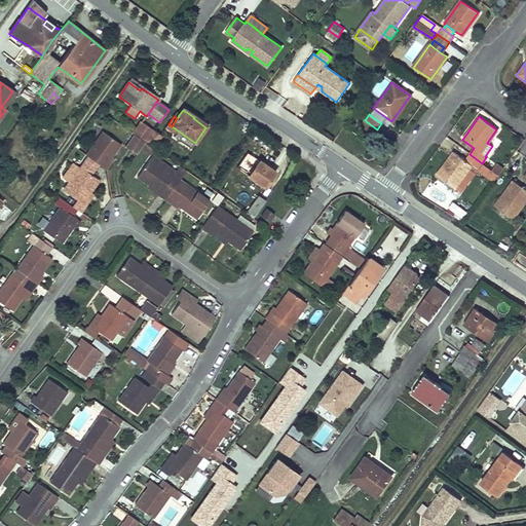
[(194,117),(193,118),(205,127),(207,125),(194,117)]
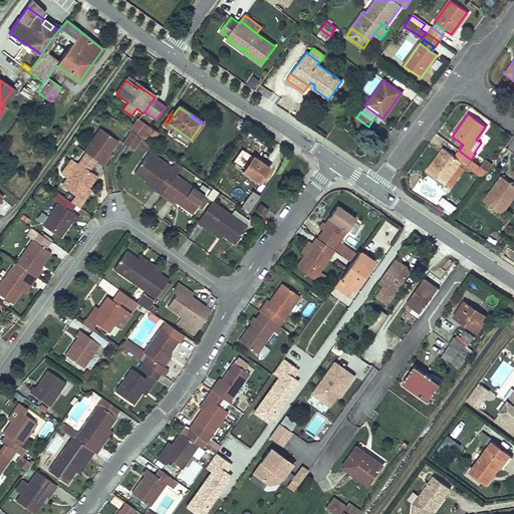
[(137,119),(130,131),(131,132),(142,140),(143,139),(150,129),(137,119)]
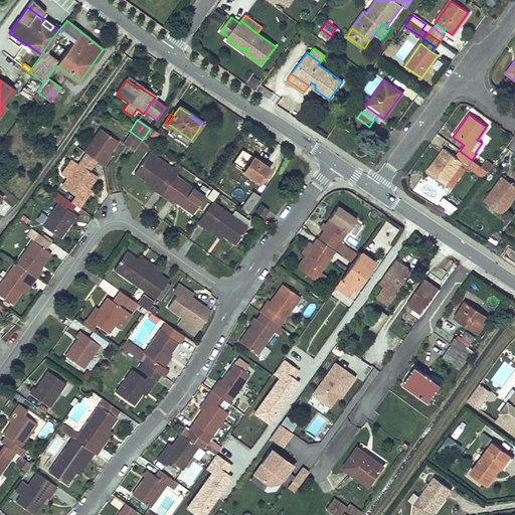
[(168,124),(165,122),(162,125),(172,132),(174,128),(168,124)]
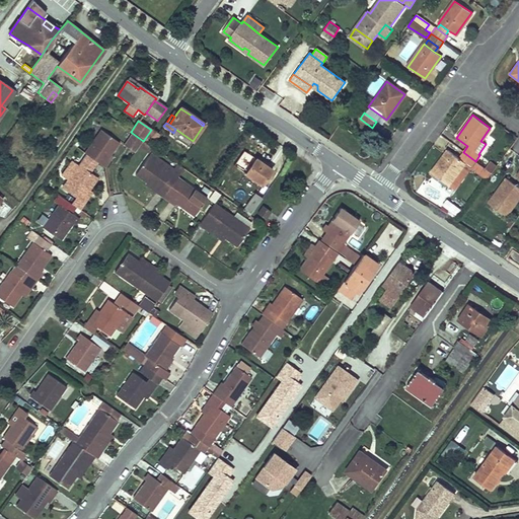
[(193,141),(175,129),(173,133),(171,136),(188,147),(193,141)]
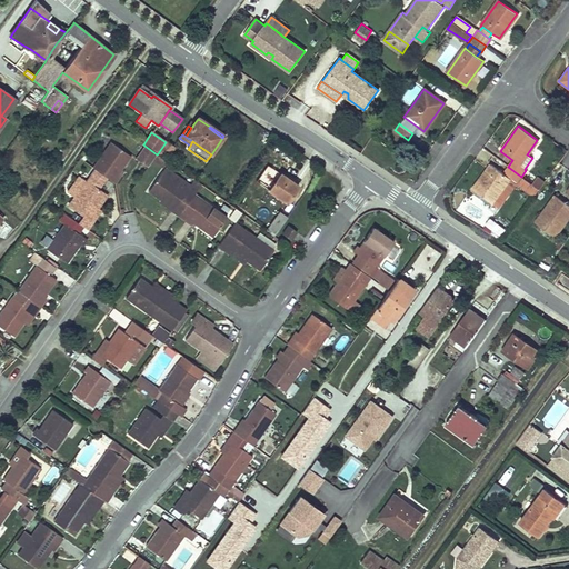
[(110,142),(92,168),(95,169),(106,177),(113,166),(120,170),(130,157),(110,142)]
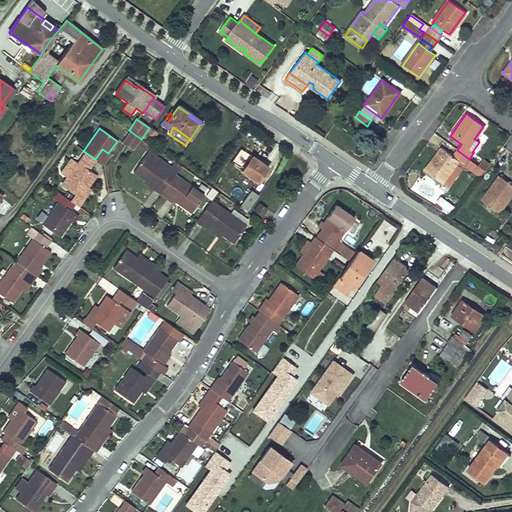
[(158,134),(149,128),(142,138),(141,139),(150,145),(158,134)]
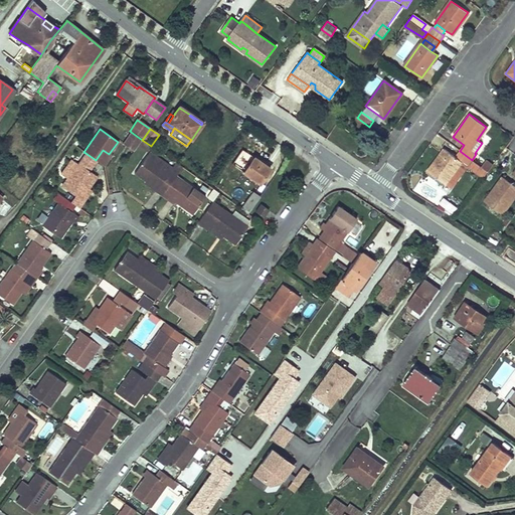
[(138,145),(142,140),(131,132),(130,131),(122,143),(134,151),(138,145)]
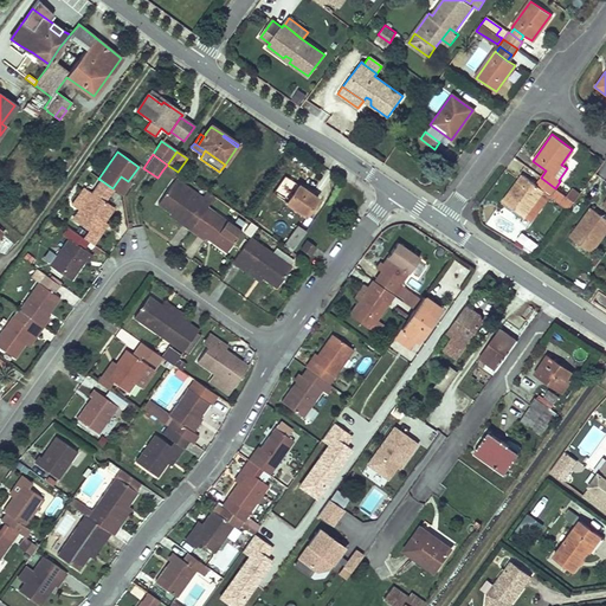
[(174,180),(179,173),(167,165),(162,171),(166,173),(173,179),(174,180)]
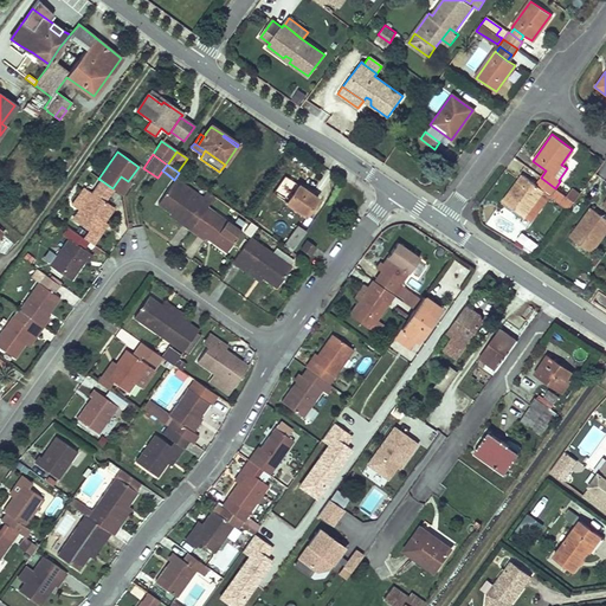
[(166,173),(161,180),(168,186),(173,179),(166,173)]
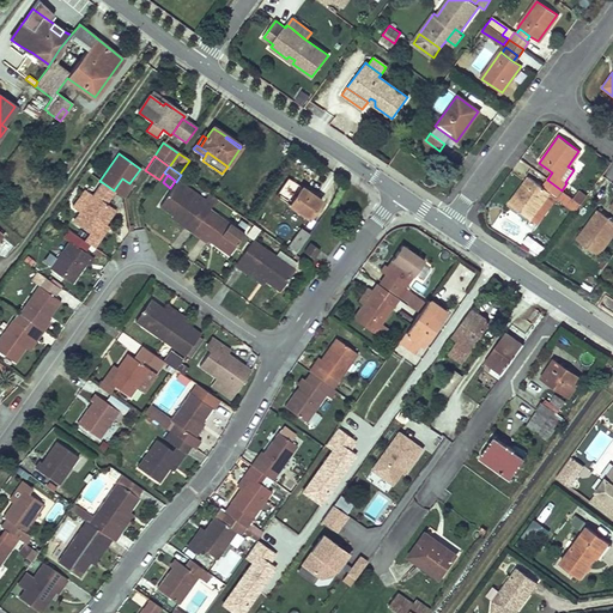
[(541,187),(528,177),(509,204),(529,219),(529,218),(535,223),(553,198),(575,213),(581,206),(562,190),(547,180),(541,187)]
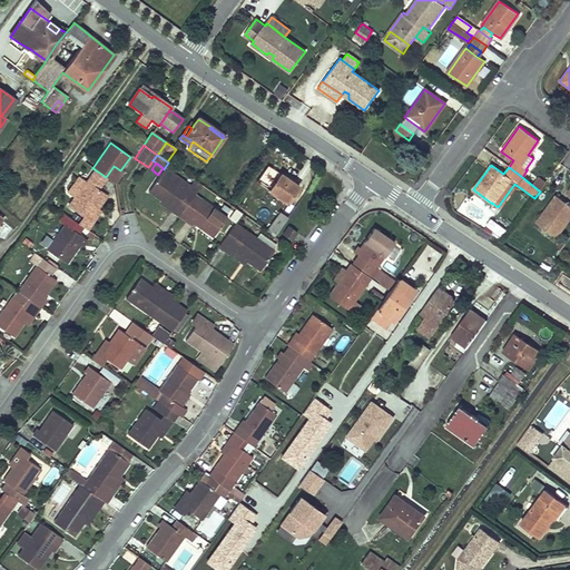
[(114,166),(106,177),(107,178),(115,184),(123,172),(120,170),(114,166)]
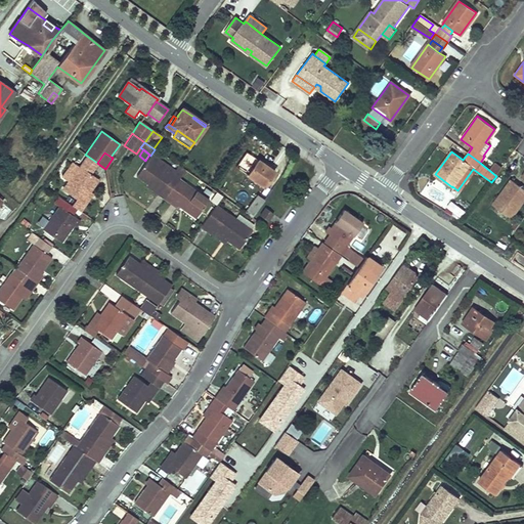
[(87,156),(79,167),(69,182),(63,189),(76,199),(81,203),(88,191),(89,192),(90,191),(98,179),(90,174),(98,164),(97,163),(87,156)]
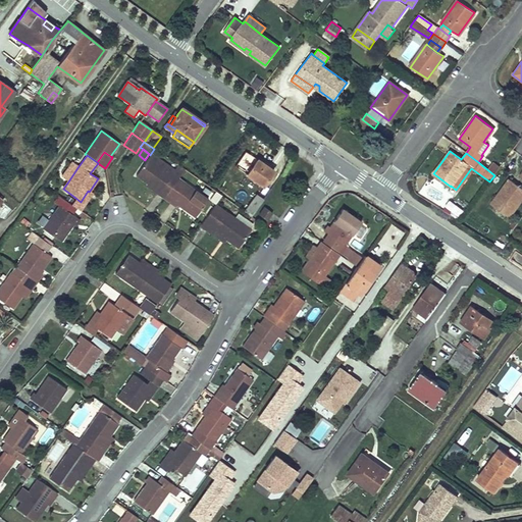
[(136,176),(148,185),(153,177),(170,190),(178,178),(181,173),(185,169),(177,165),(172,174),(149,157),(136,176)]
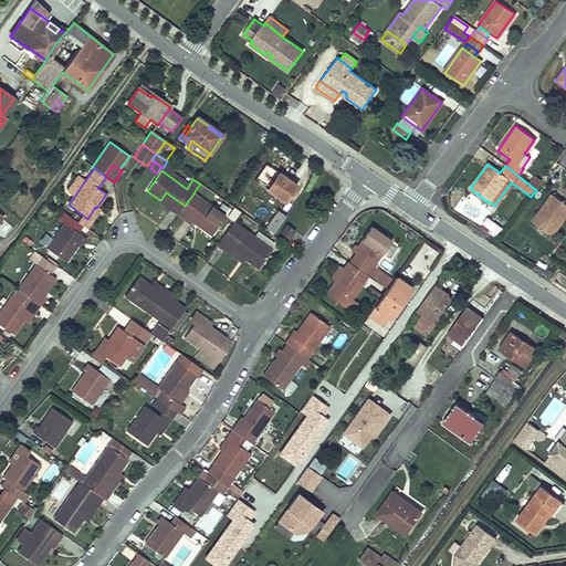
[(279,173),(268,189),(284,201),(296,186),(279,173)]
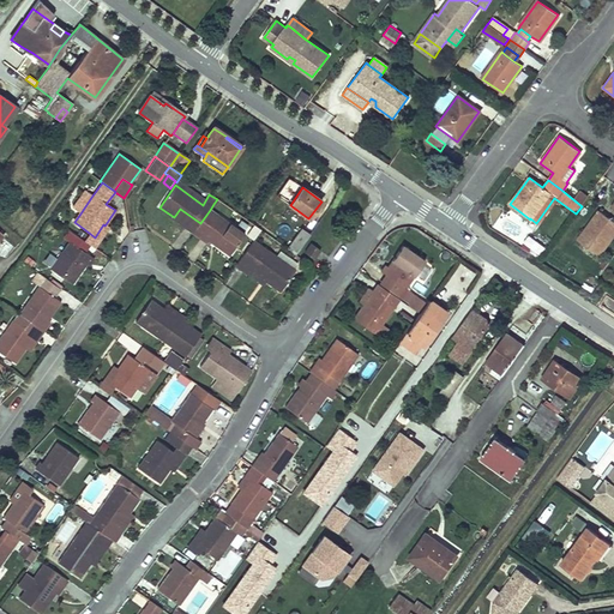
[(73,209),(80,214),(92,196),(86,191),(73,209)]
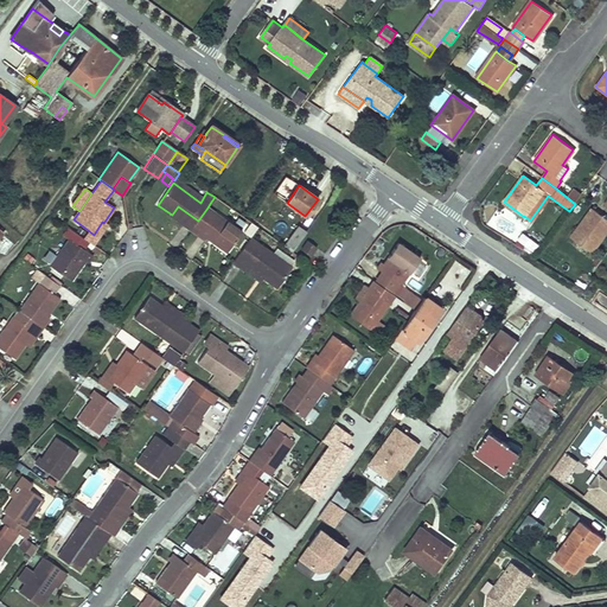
[(178,206),(172,215),(179,219),(178,222),(191,231),(198,221),(178,206)]
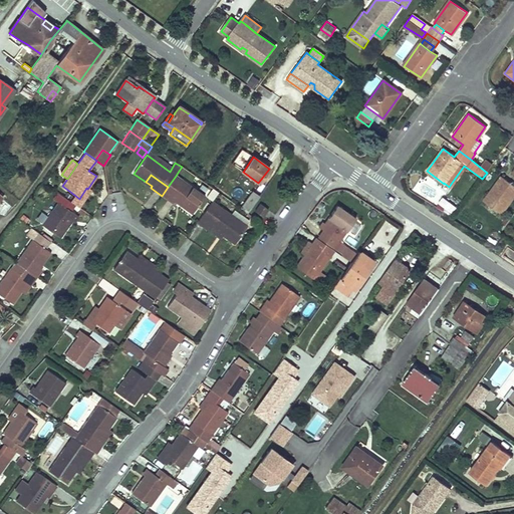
[(168,187),(162,196),(168,200),(174,192),(185,199),(180,206),(192,214),(205,196),(195,190),(176,176),(168,187)]
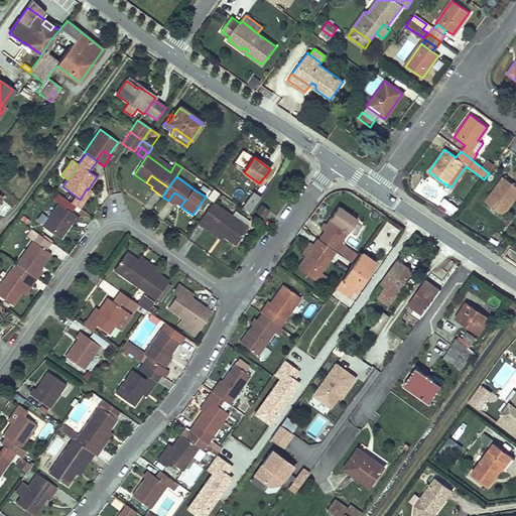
[(503,216),(515,198),(515,186),(504,177),(486,203),(482,208),(486,211),(489,206),(503,216)]
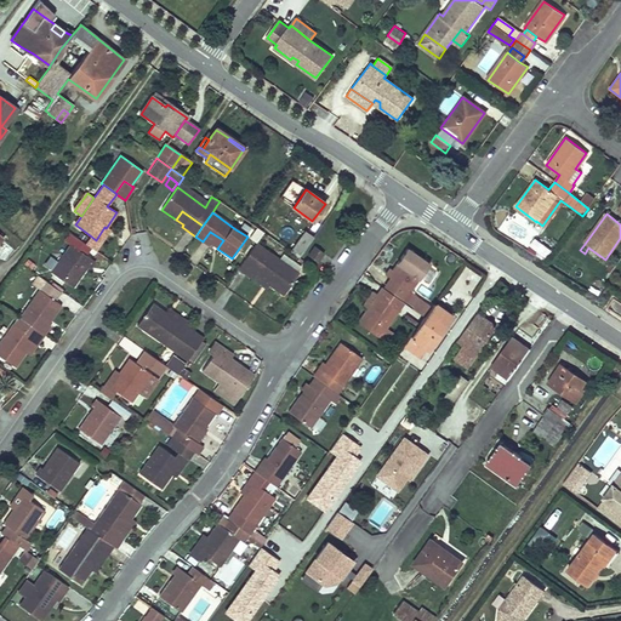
[(239,224),(235,229),(248,237),(249,238),(252,234),(250,233),(239,224)]
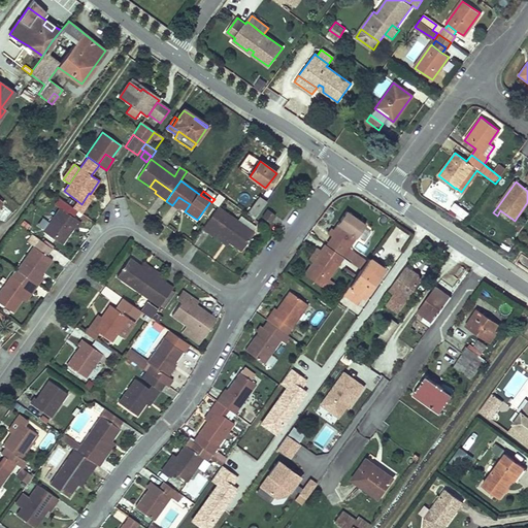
[(76,200),(72,206),(80,212),(93,195),(91,193),(90,194),(89,193),(81,204),(76,200)]
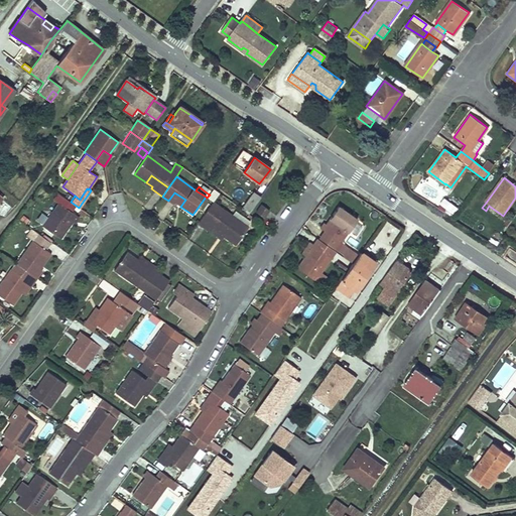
[(219,194),(213,189),(210,195),(207,198),(213,202),(219,194)]
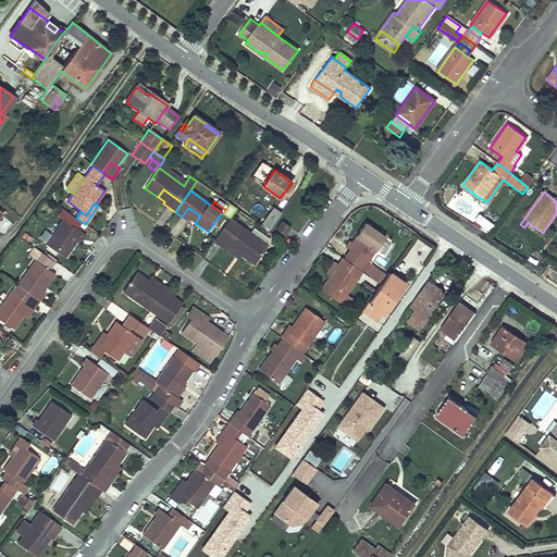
[(47,207),(42,215),(47,218),(51,210),(47,207)]
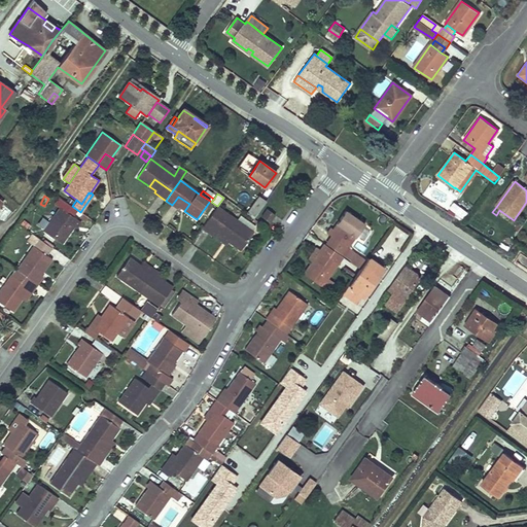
[(178,197),(172,205),(178,209),(179,207),(184,211),(189,204),(178,197)]
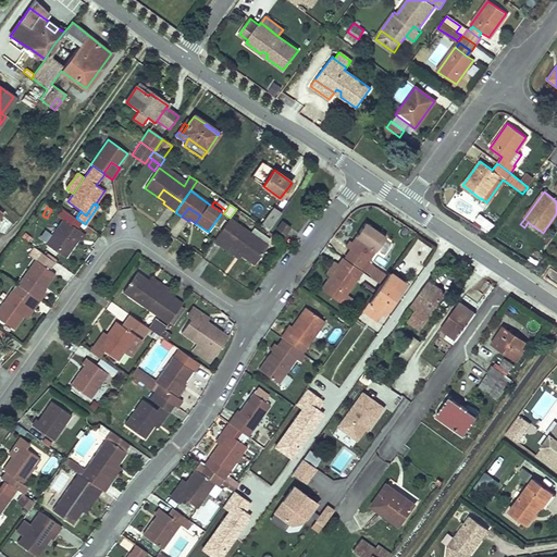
[(260,224),(269,231),(281,213),(272,208),(260,224)]
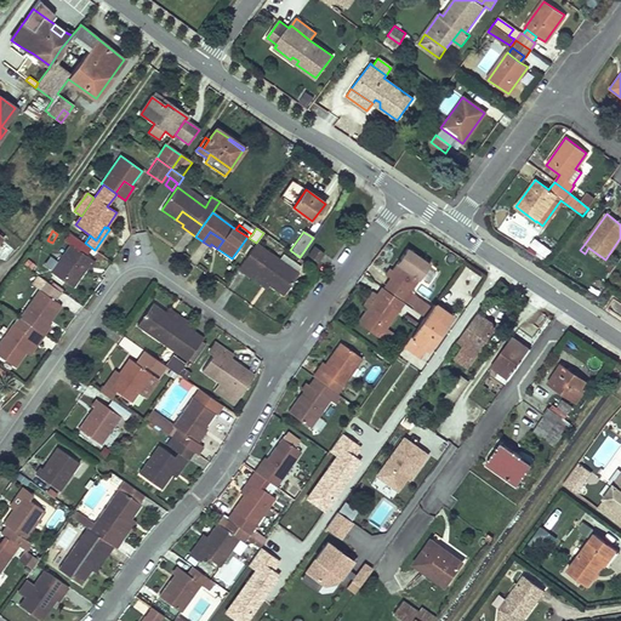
[(548,249),(534,238),(529,244),(543,255),(548,249)]
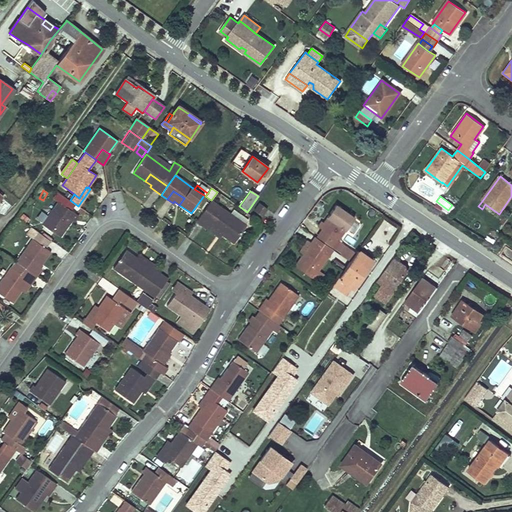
[(69,225),(62,220),(69,210),(58,201),(40,226),(58,239),(69,225)]
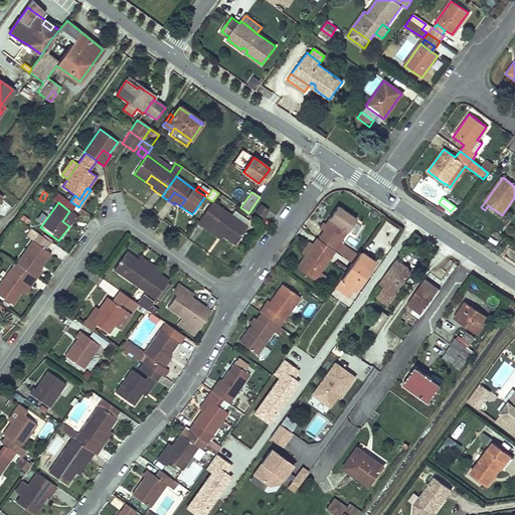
[(211,202),(197,222),(205,228),(206,228),(205,227),(211,219),(216,223),(212,227),(222,235),(222,236),(223,236),(234,244),(247,226),(246,225),(231,215),(211,202)]
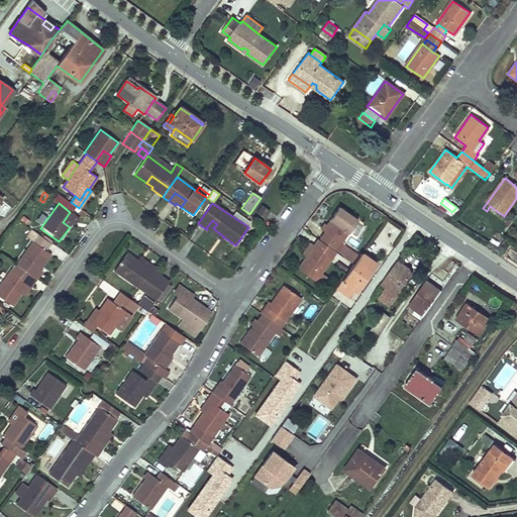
[(269,211),(262,205),(255,212),(264,218),(269,211)]
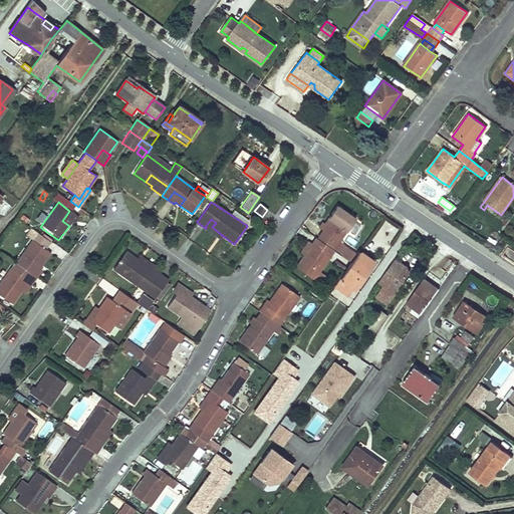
[(327,233),(324,232),(320,238),(339,252),(345,245),(339,241),(355,219),(336,206),(327,218),(334,223),(327,233)]
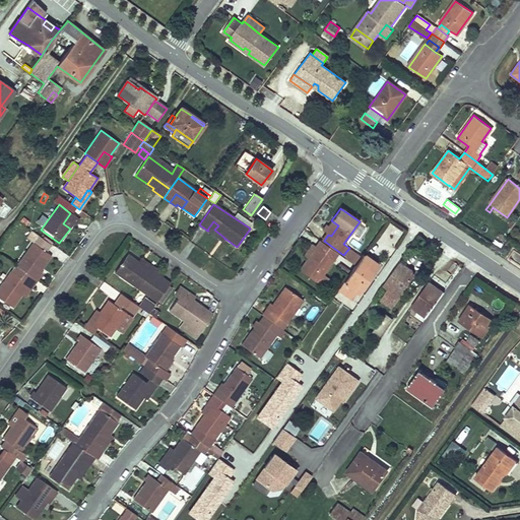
[(237,212),(234,217),(249,228),(252,223),(237,212)]
